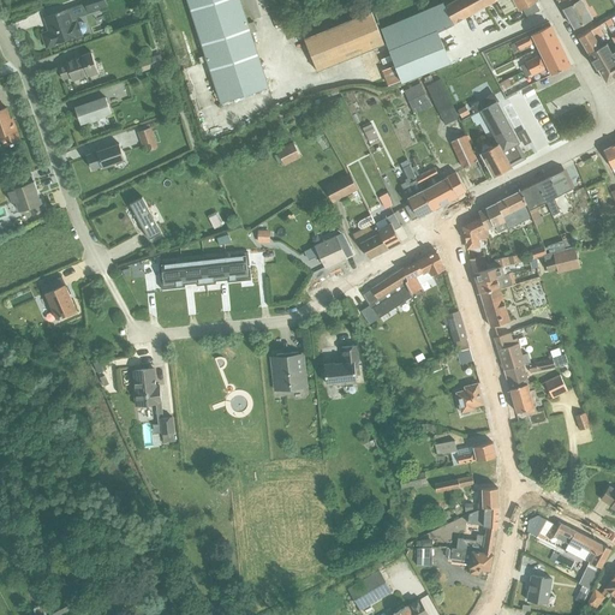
[(45,34),(48,46),(85,34),(87,30),(88,28),(87,24),(85,22),(82,21),(79,21),(78,17),(108,6),(106,0),(84,0),(85,3),(46,17),(52,33),(45,34)]
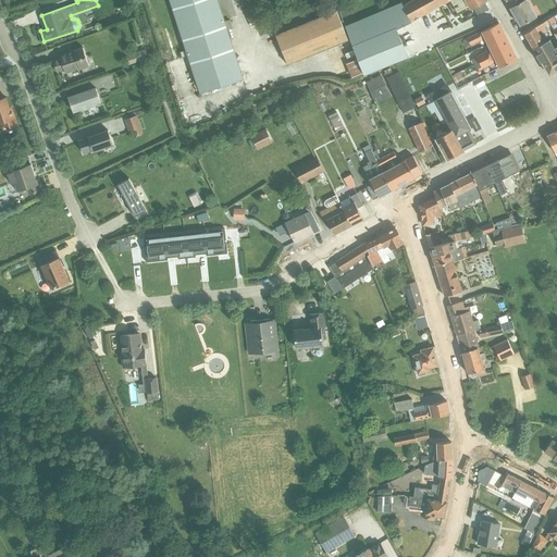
[(218,0),(170,0),(200,93),(244,78),(223,15),(218,0)]
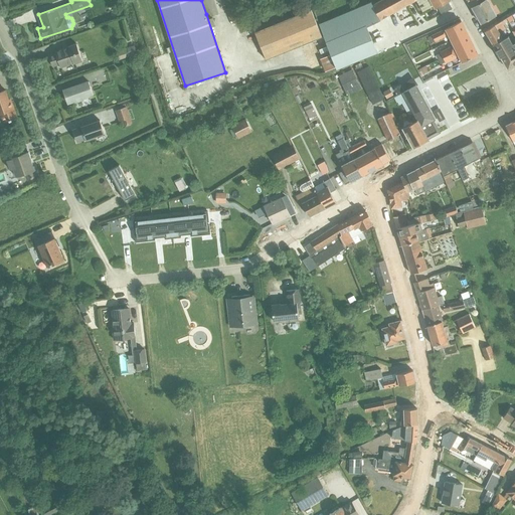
[(371,1),(320,23),(331,52),(320,58),(325,71),(371,54),(371,57),(379,54),(367,26),(380,20),(380,18),(415,0),(380,0),(373,4),(371,1)]
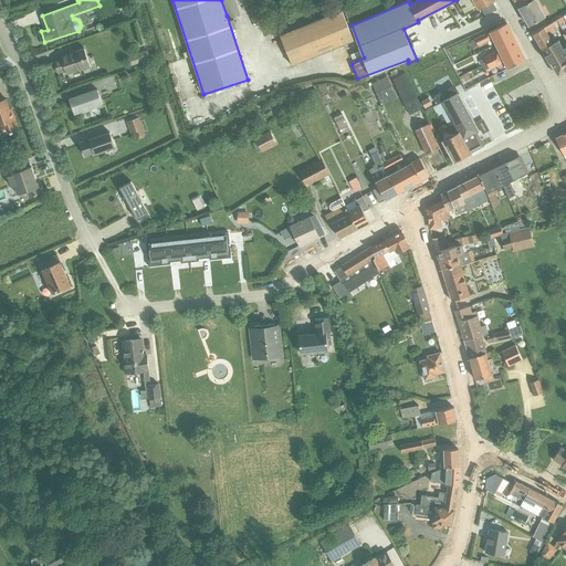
[(458,0),(464,13),(475,6),(478,9),(494,0),(458,0)]
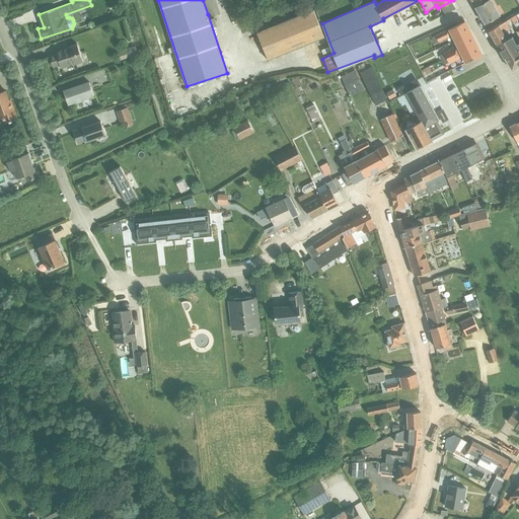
[(472,0),(485,23),(501,14),(493,0),(472,0)]
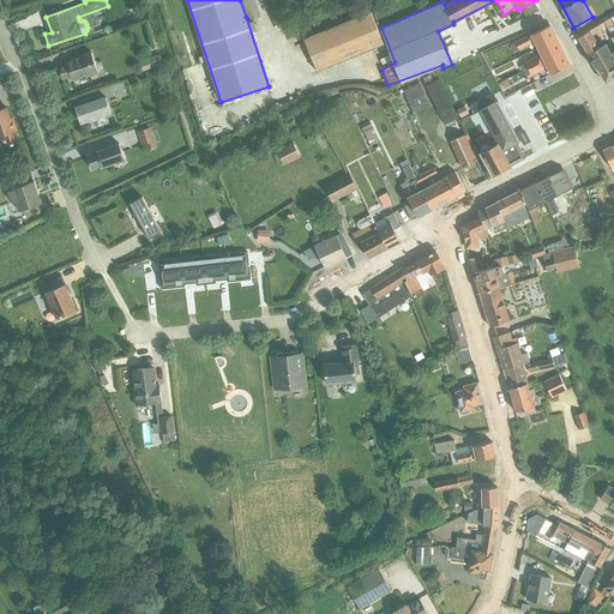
[(371,10),(304,36),(317,70),(384,43),(371,10)]
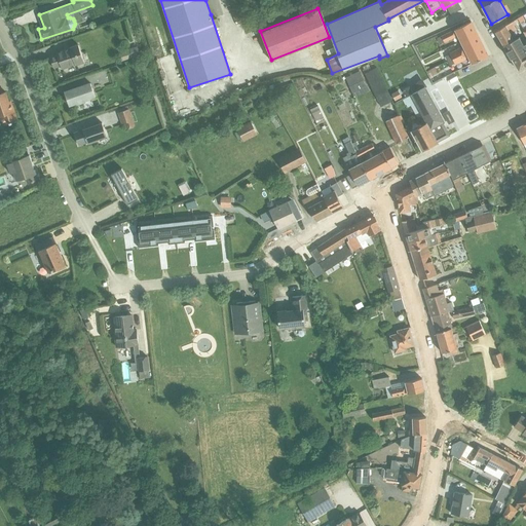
[(515,20),(496,31),(504,45),(515,39),(510,32),(516,29),(514,25),(517,23),(515,20)]
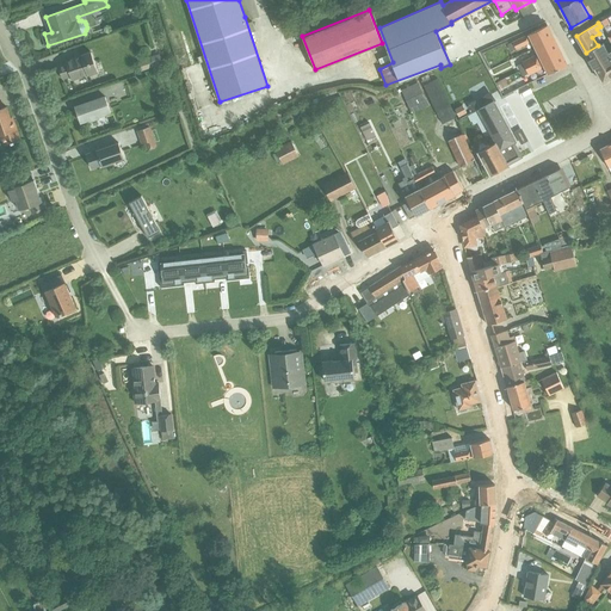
[(554,37),(548,25),(508,44),(511,49),(516,47),(517,49),(532,41),(534,47),(554,37)]
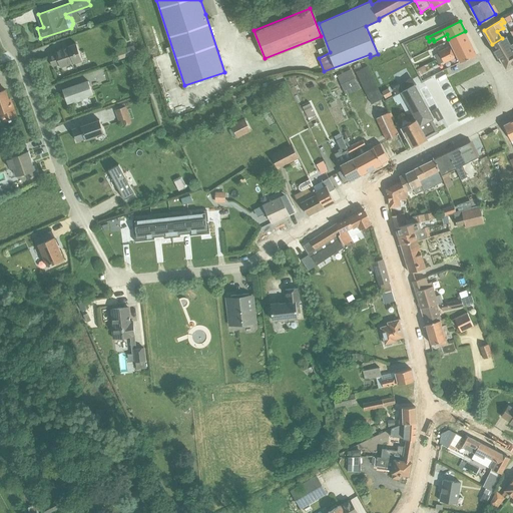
[(471,42),(465,31),(448,39),(451,45),(439,51),(442,56),(471,42)]
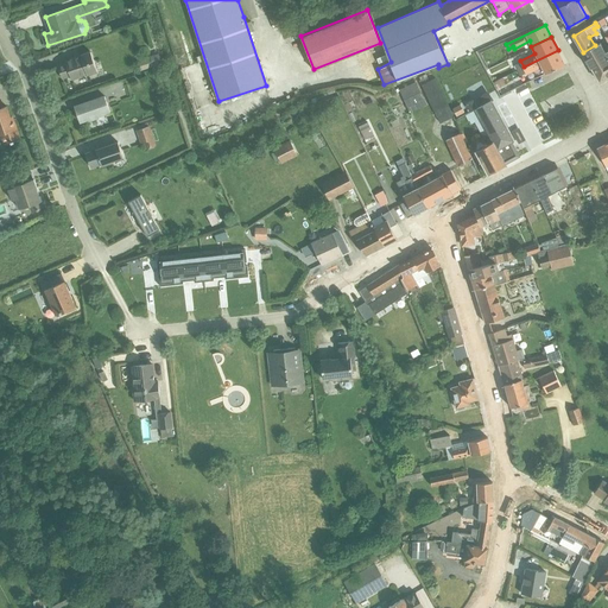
[(607,49),(606,51),(601,42),(595,45),(583,52),(600,81),(607,76),(607,49)]
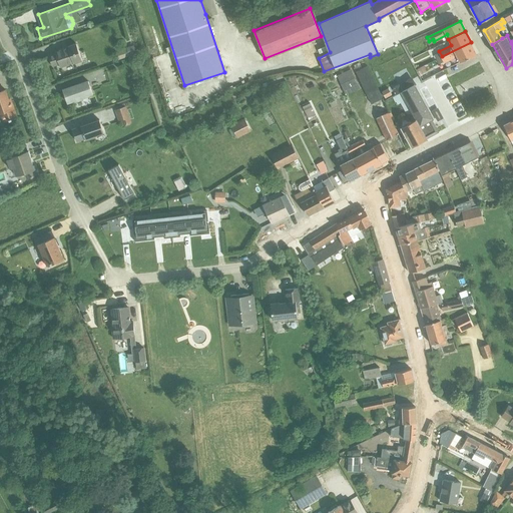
[(476,54),(471,42),(442,56),(444,62),(457,56),(460,62),(476,54)]
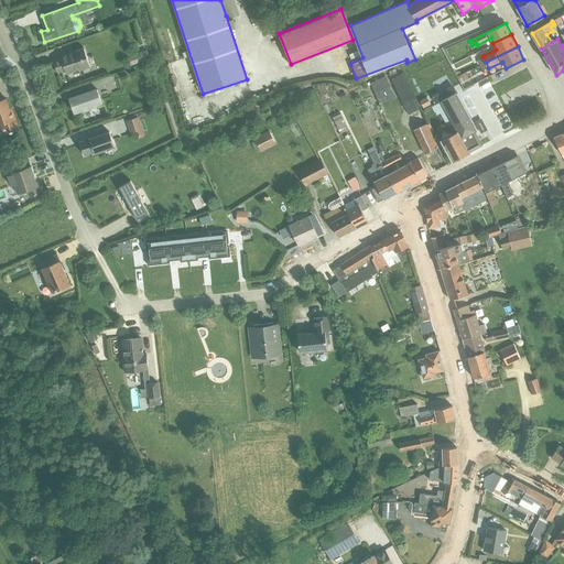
[(85,49),(54,60),(58,73),(66,71),(67,74),(90,66),(85,49)]
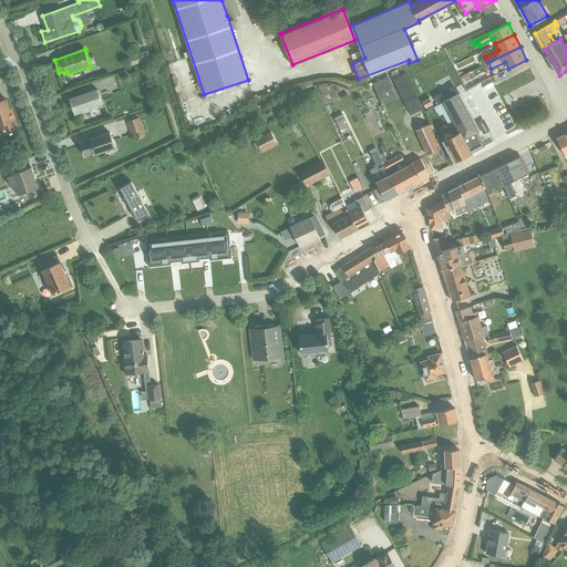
[(148,50),(127,58),(131,66),(152,59),(148,50)]
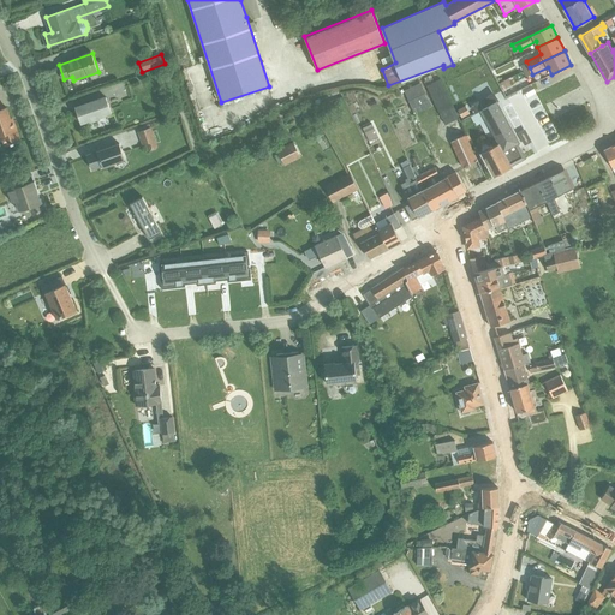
[(163,72),(156,75),(160,84),(167,82),(163,72)]
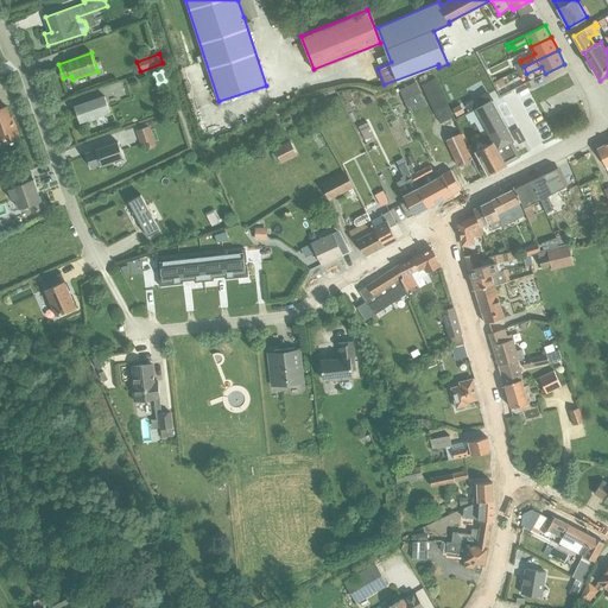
[(419,81),(439,124),(454,116),(432,71),(420,76),(422,80),(419,81)]
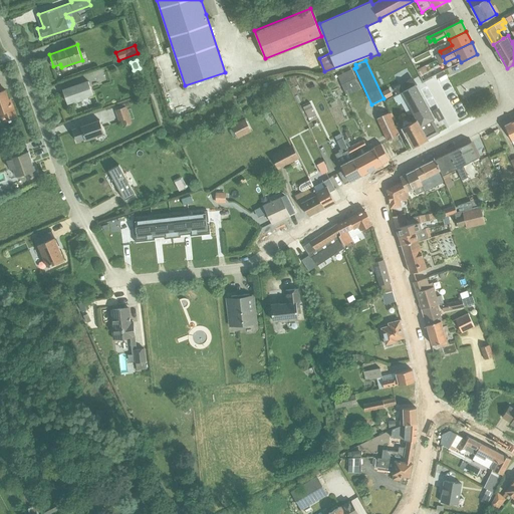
[(426,65),(418,69),(420,74),(429,70),(426,65)]
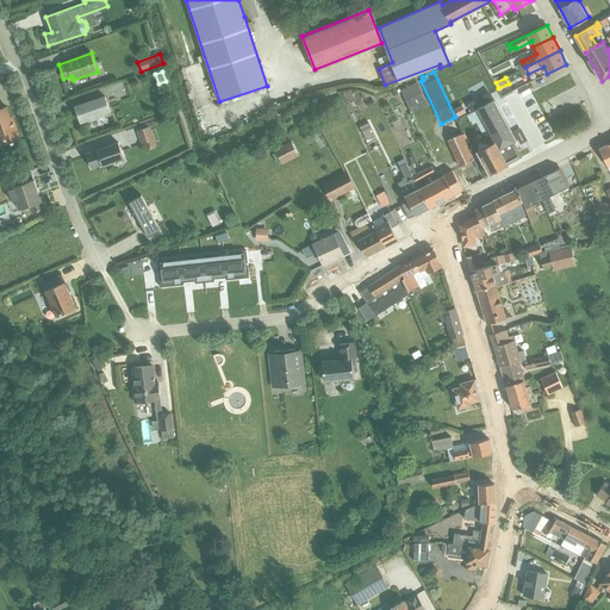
[(418,82),(402,91),(411,112),(428,105),(418,82)]
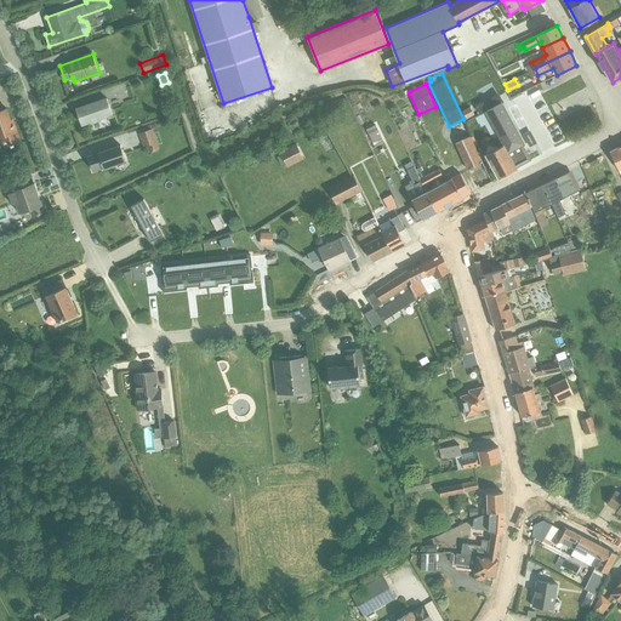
[(527,143),(499,93),(477,106),(482,114),(485,112),(497,134),(508,153),(523,146),(527,143)]
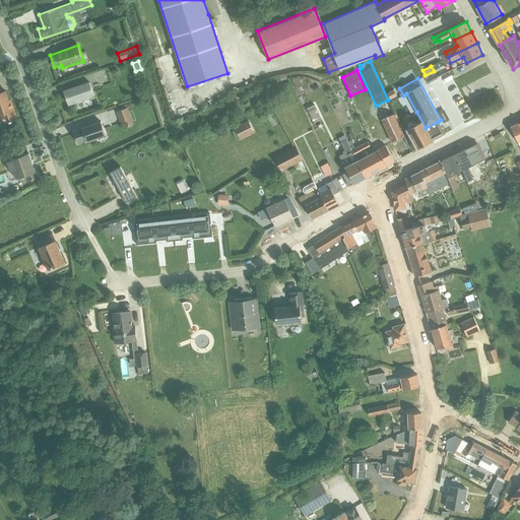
[(90,82),(64,91),(69,106),(95,96),(90,82)]
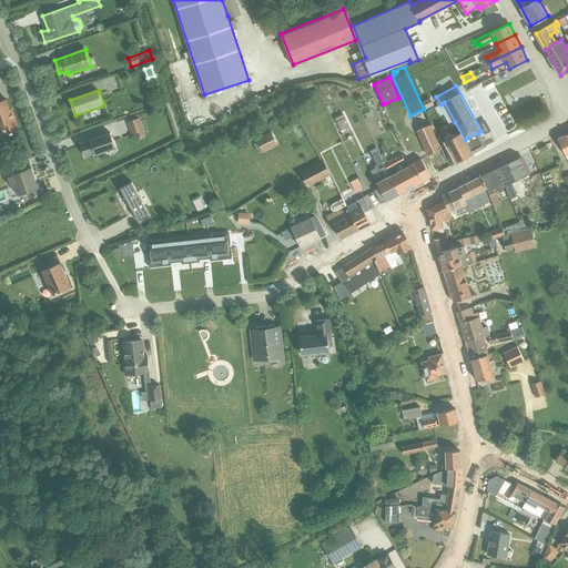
[(4,134),(19,129),(8,98),(2,100),(0,92),(0,125),(2,125),(4,134)]
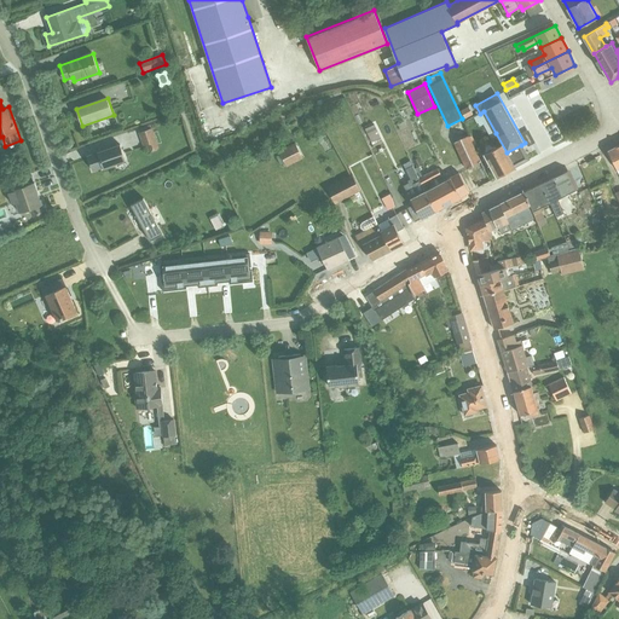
[(469,105),(461,109),(466,117),(473,114),(469,105)]
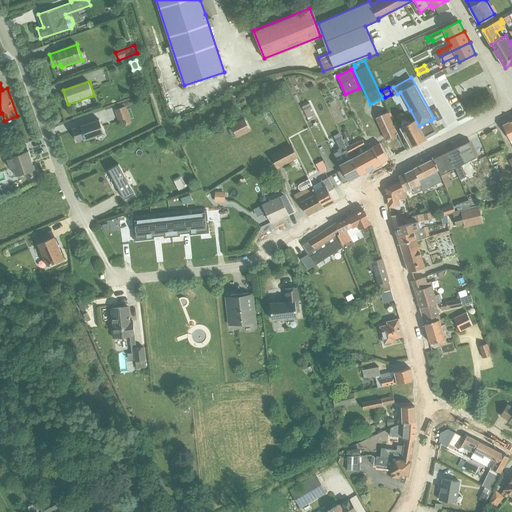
[(163,88),(155,91),(162,113),(170,110),(163,88)]
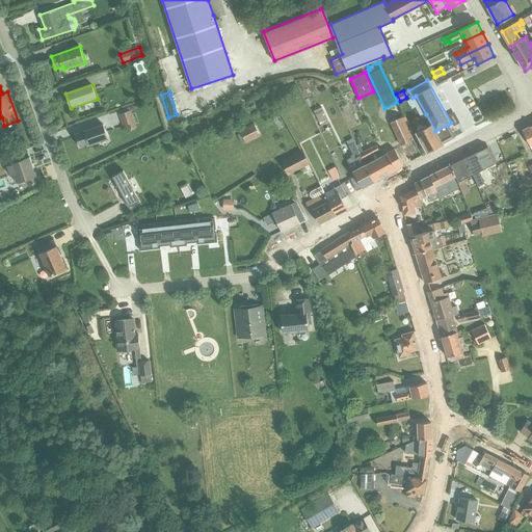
[(343,91),(335,97),(338,102),(346,98),(343,91)]
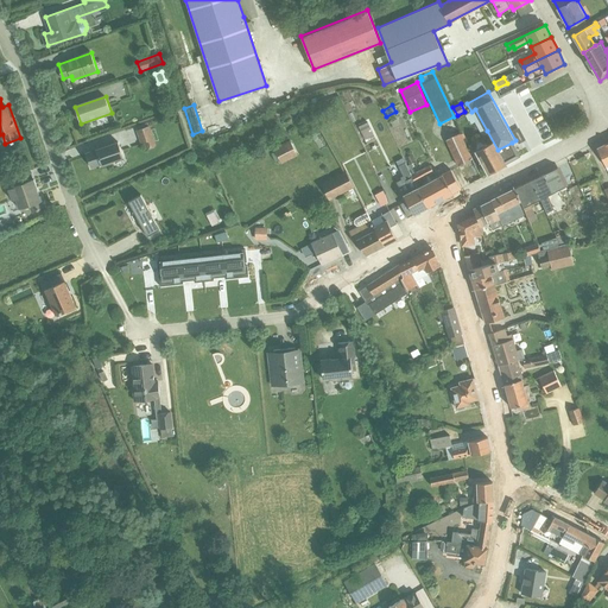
[(368,121),(359,126),(367,144),(377,139),(368,121)]
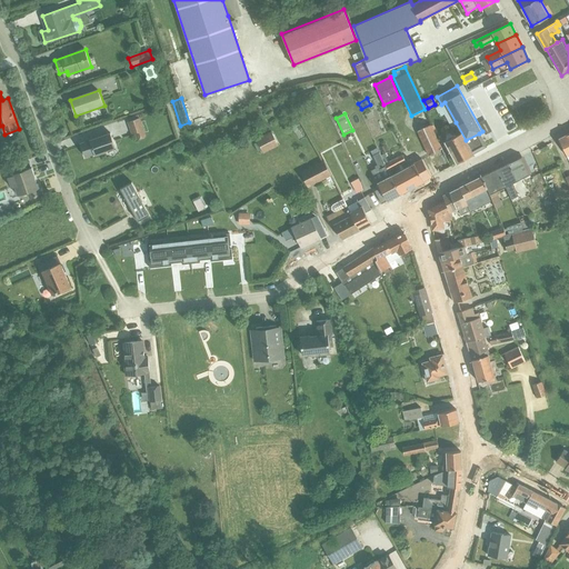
[(147,136),(139,115),(133,116),(135,119),(128,121),(132,135),(135,133),(137,139),(147,136)]
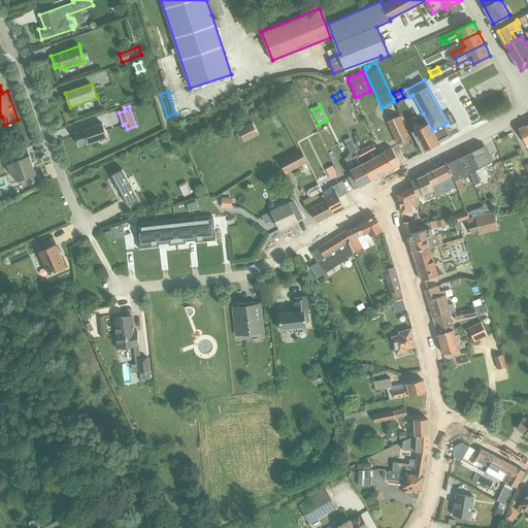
[(451,111),(444,114),(451,126),(454,124),(457,122),(451,111)]
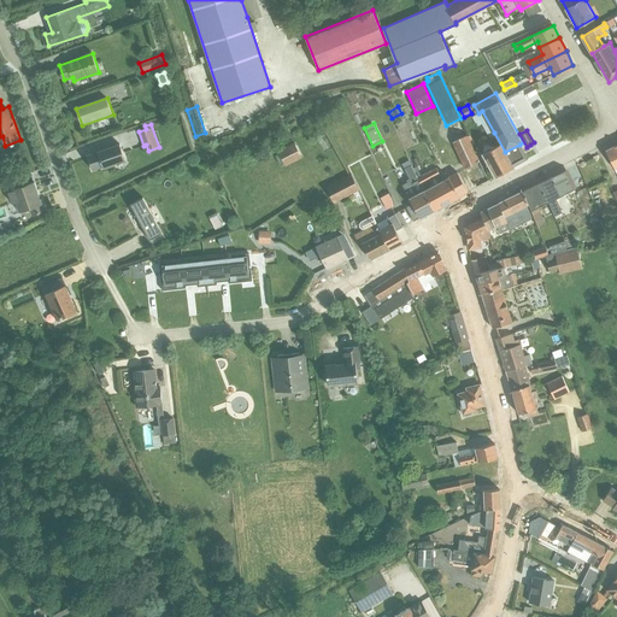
[(505,152),(494,133),(489,136),(493,145),(491,146),(492,147),(483,152),(497,176),(513,168),(505,152)]
